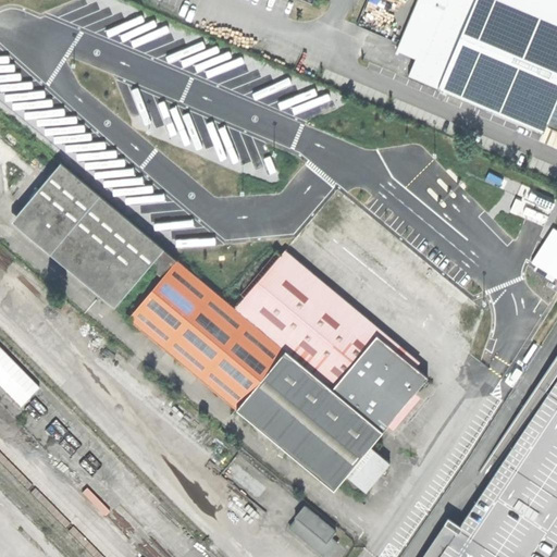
[(416,58),(408,75),(477,104),(544,133),(547,124),(556,128),(556,0),(417,0),(400,39),(399,44),(396,50),(416,58)]
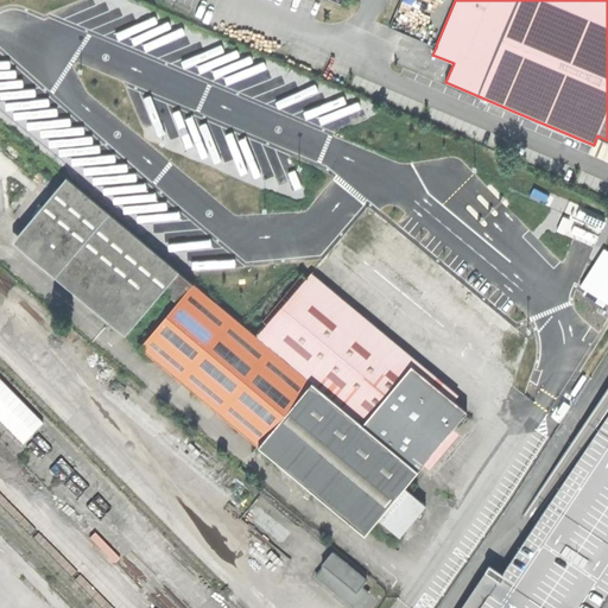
[(302,188),(296,170),(287,173),(293,190),(302,188)]
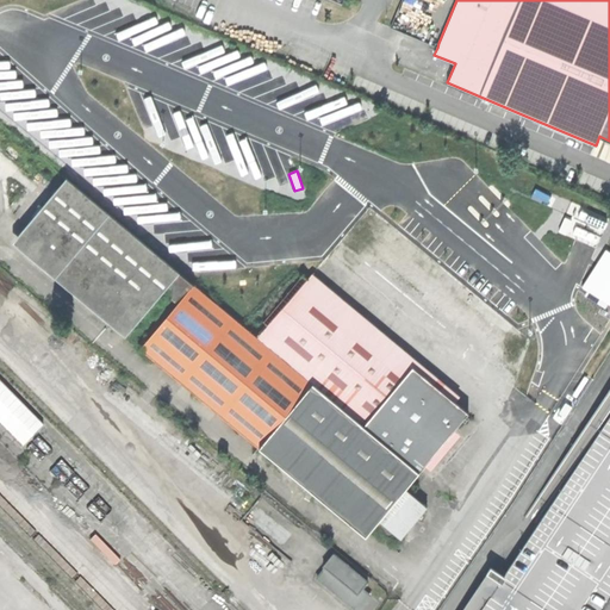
[(178,272),(63,176),(60,181),(11,241),(125,335),(160,293),(178,272)]
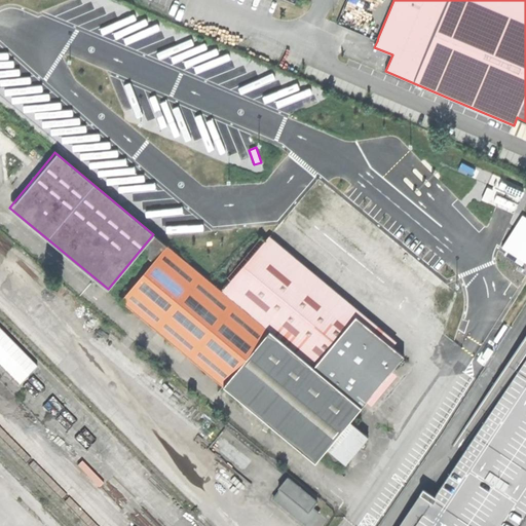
[(525,217),(523,215),(501,248),(525,264),(525,217)]
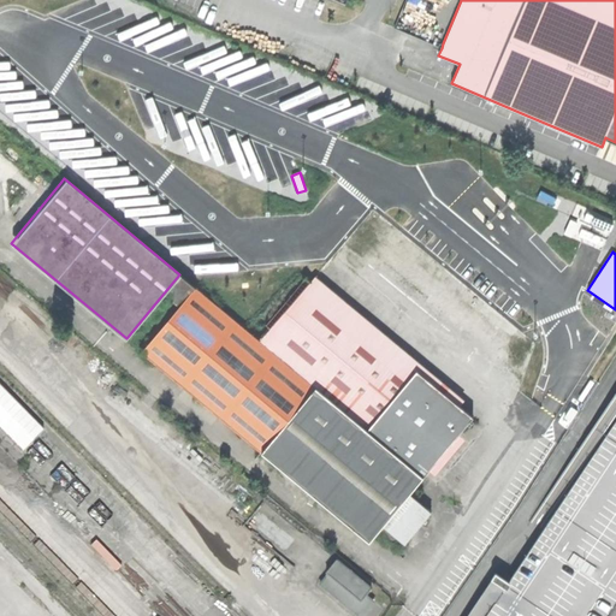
[(194,286),(179,274),(161,296),(178,306),(194,286)]
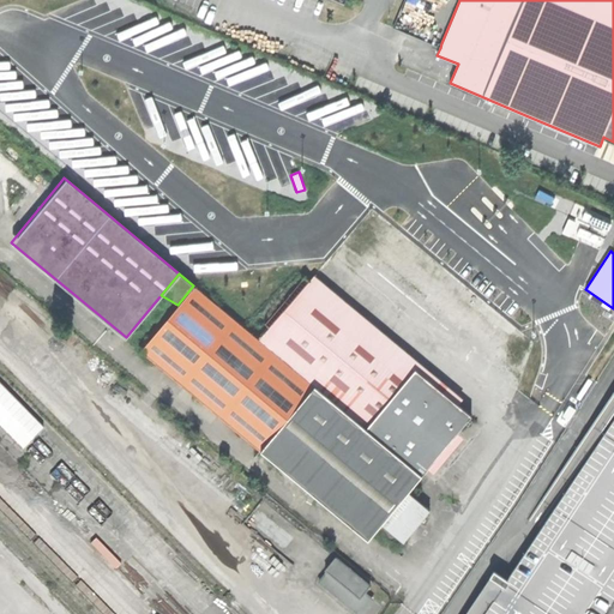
[(473,416),(308,282),(269,326),(265,331),(402,443),(395,452),(404,461),(410,453),(429,470),(473,416)]
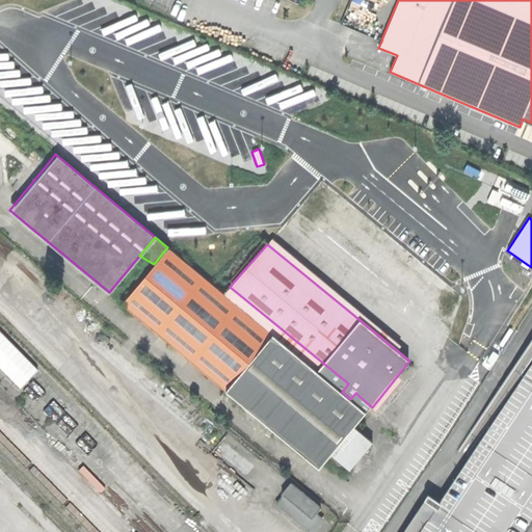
[(271,334),(167,247),(154,264),(122,302),(225,390),(271,334)]
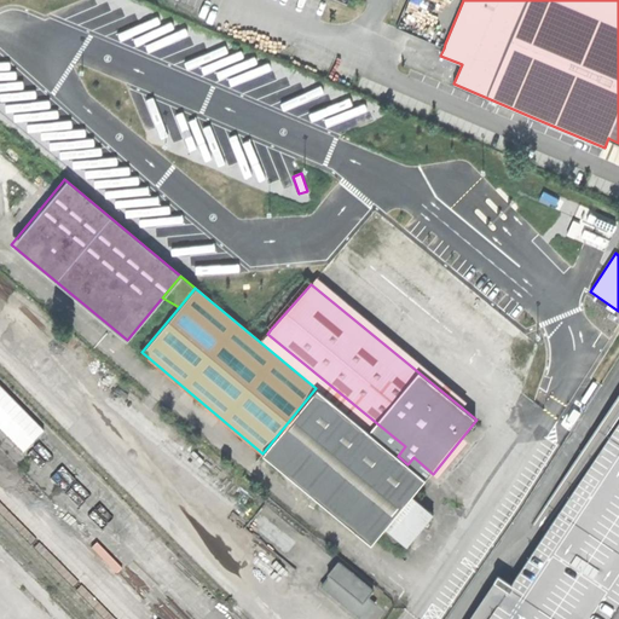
[(398,456),(316,388),(262,453),(372,545),(386,528),(408,547),(423,530),(435,515),(412,497),(427,480),(408,464),(398,456)]
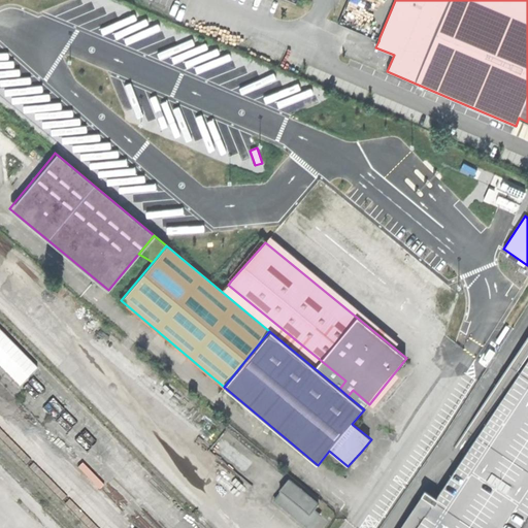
[(522,527),(527,520),(527,337),(454,449),(459,453),(464,456),(437,498),(426,490),(400,527),(522,527)]
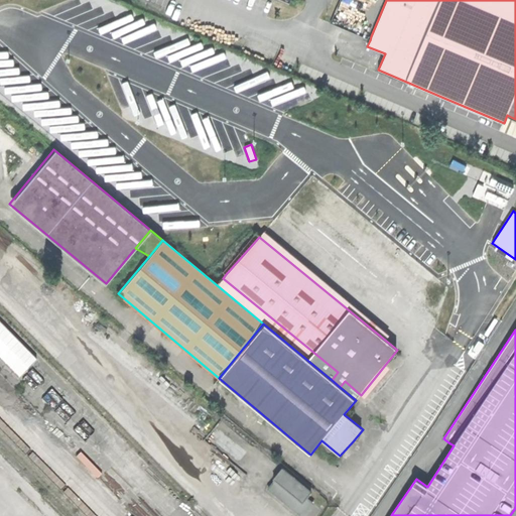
[(309,492),(282,470),(274,479),(275,481),(268,489),(301,515),(311,503),(304,498),(309,492)]
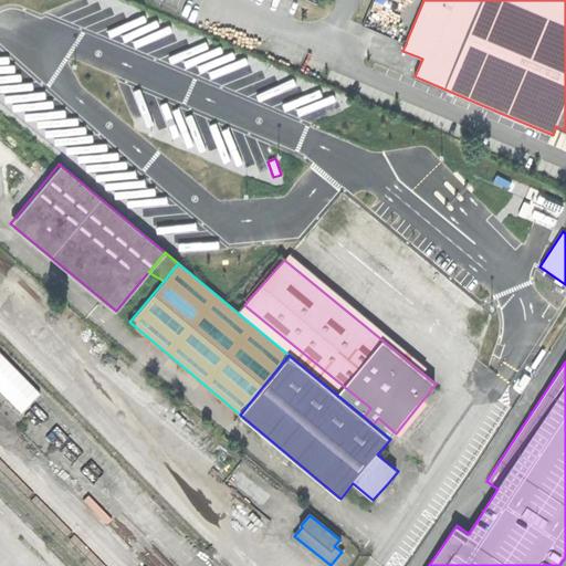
[(249,556),(253,552),(245,545),(241,549),(249,556)]
